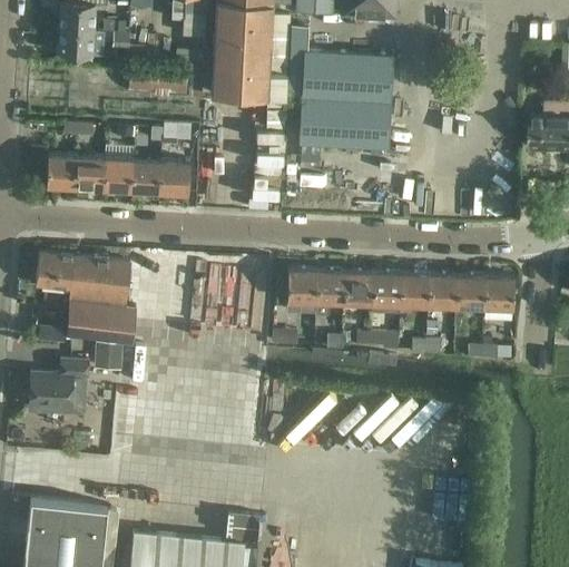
[(217,0),(212,95),(268,98),(266,130),(284,130),(290,16),(272,15),(273,5),(292,6),(292,0),(217,0)]
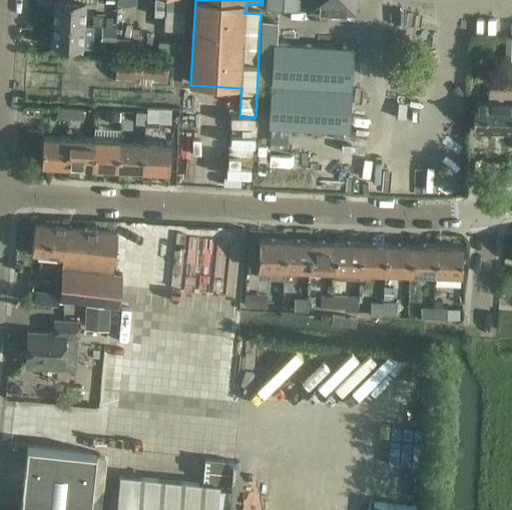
[(300,13),(300,0),(268,0),(268,11),(300,13)]
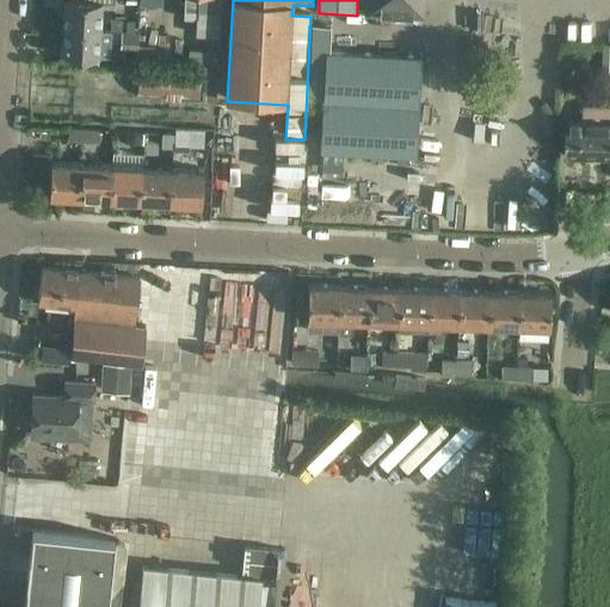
[(364,0),(364,16),(425,19),(425,0),(364,0)]
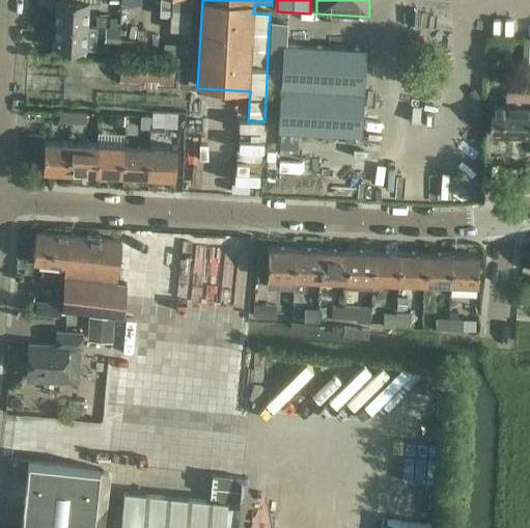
[(57,27),(88,29),(89,4),(58,2),(57,27)]
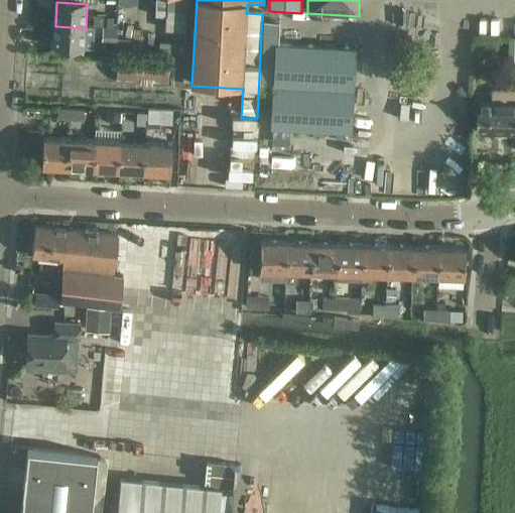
[(114,20),(94,18),(94,29),(102,29),(113,30),(114,20)]
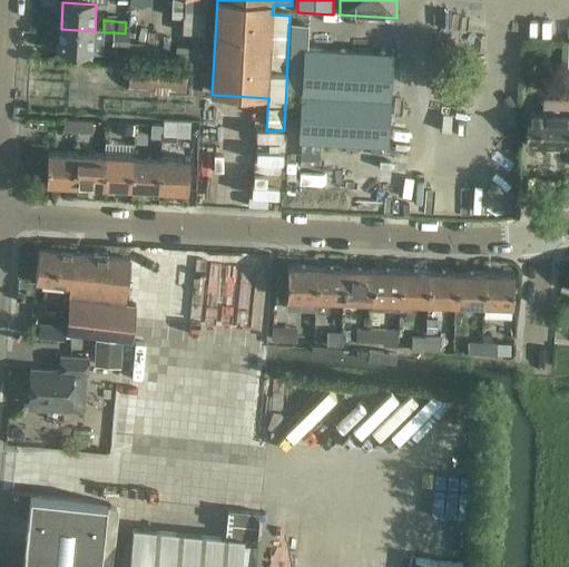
[(95,31),(61,29),(59,56),(92,57),(95,31)]
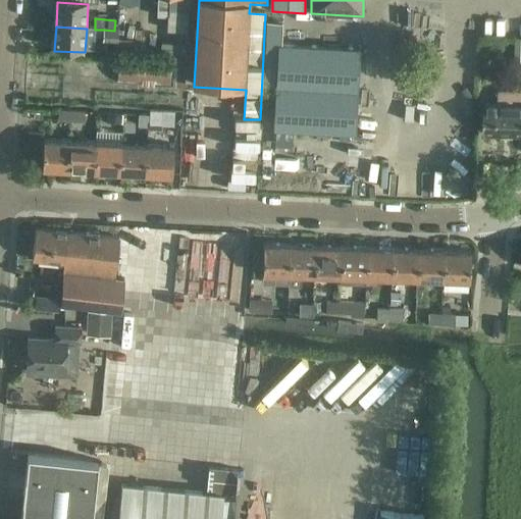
[(103,30),(102,46),(117,46),(117,31),(114,31),(103,30)]
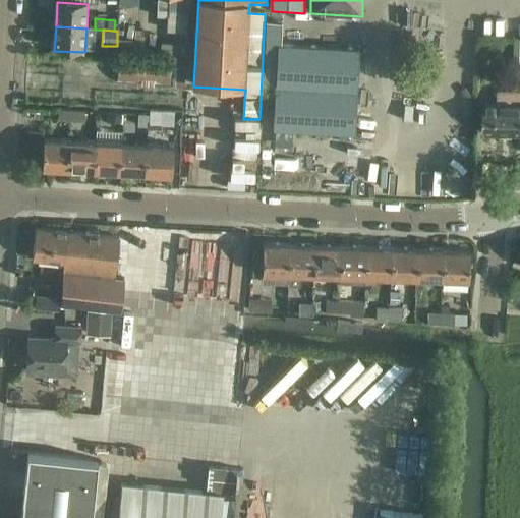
[(279,49),(275,131),(356,135),(360,52),(279,49)]
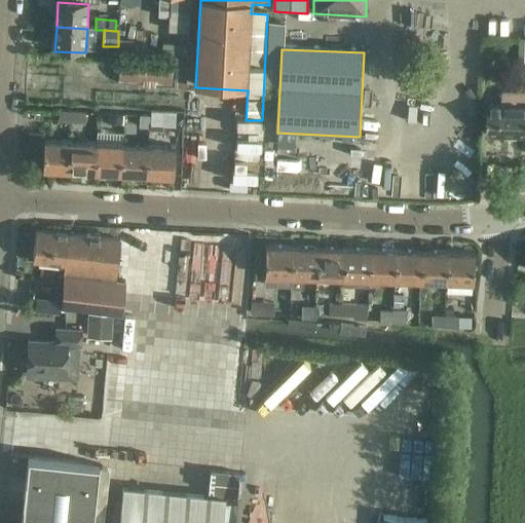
[(121,54),(119,86),(173,90),(175,59),(121,54)]
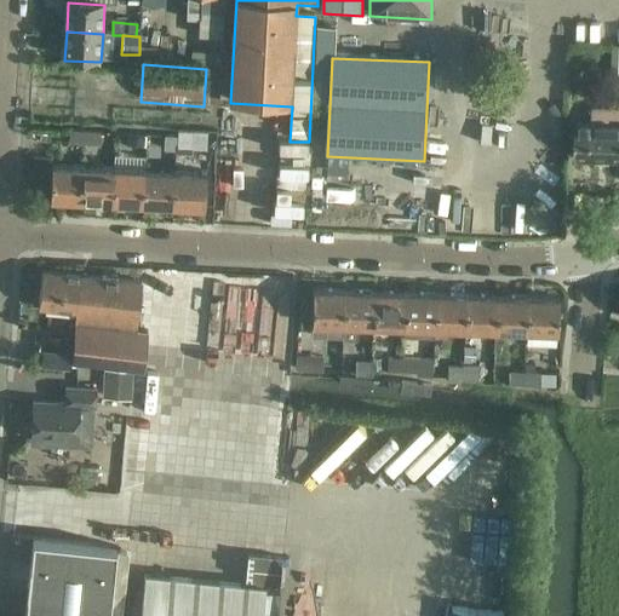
[(583,101),(571,101),(571,117),(583,117),(583,101)]
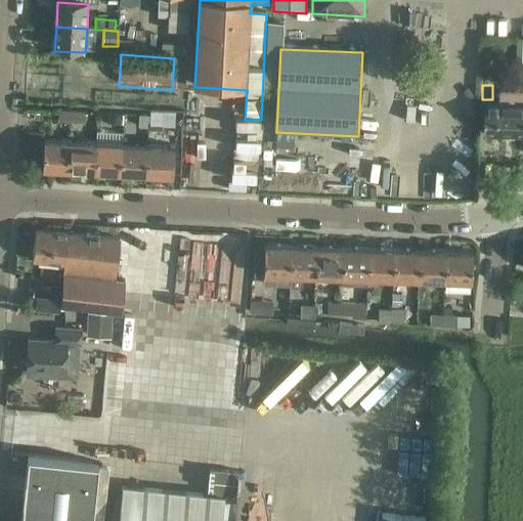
[(522,106),(502,106),(487,106),(487,137),(522,137),(522,106)]
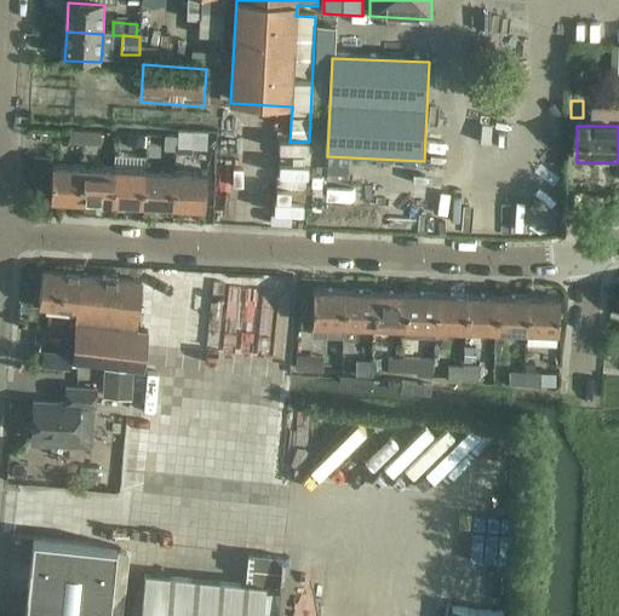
[(70,133),(69,147),(86,148),(86,133),(70,133)]
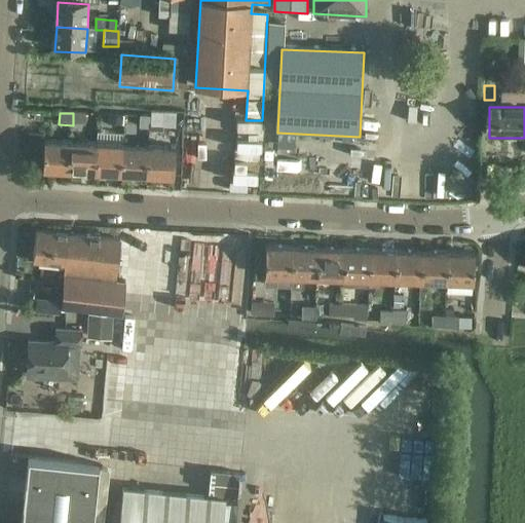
[(85,125),(85,114),(73,113),(73,125),(85,125)]
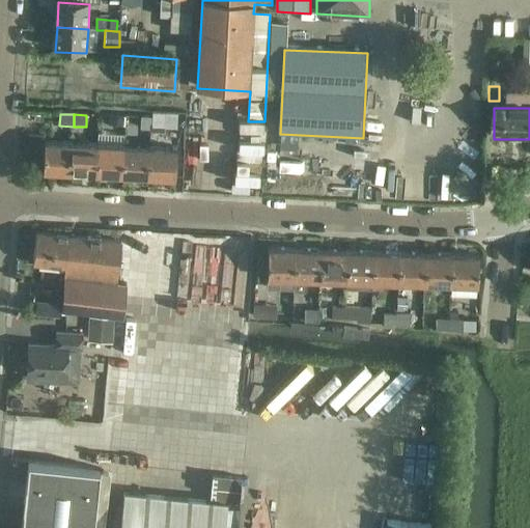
[(110,117),(109,127),(123,128),(123,117),(110,117)]
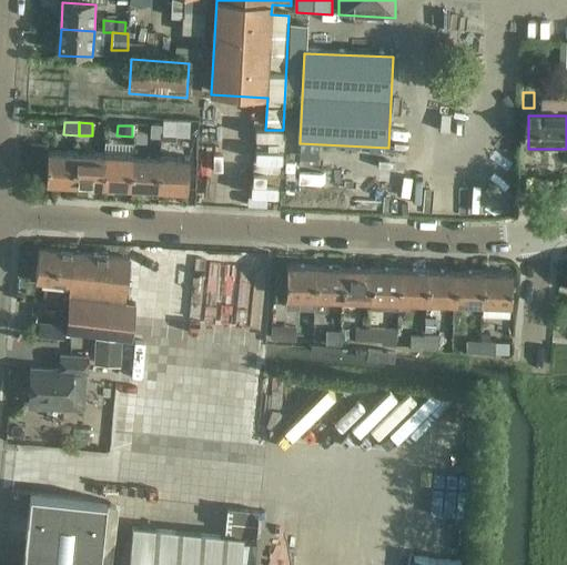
[(175,139),(191,140),(191,129),(176,128),(175,139)]
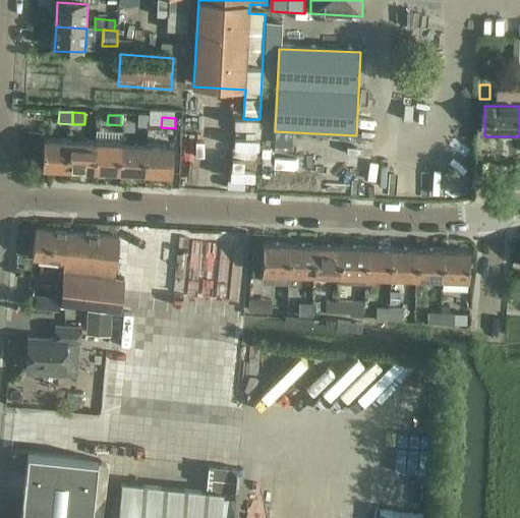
[(69,171),(71,142),(45,140),(43,170),(69,171)]
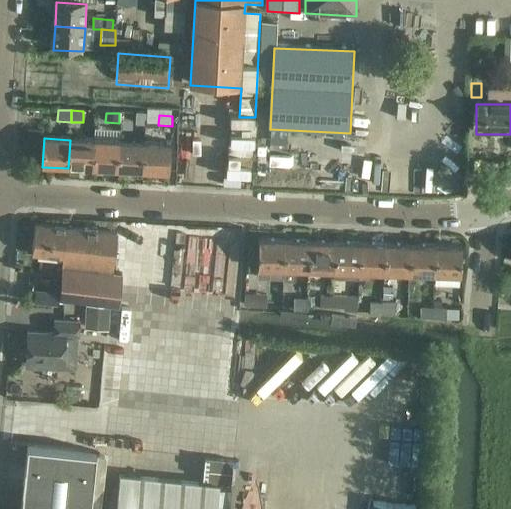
[(95,141),(70,140),(68,168),(93,169),(95,141)]
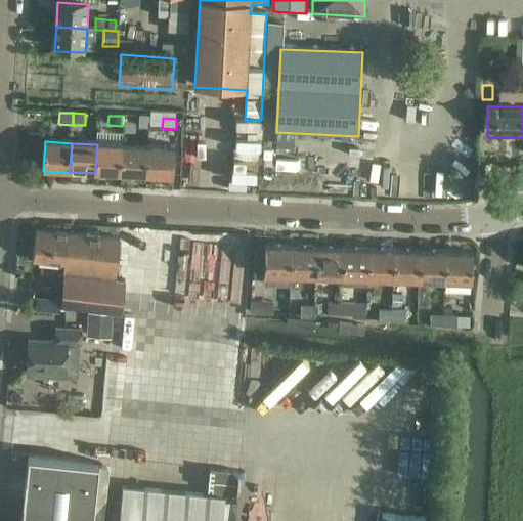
[(95,173),(122,175),(123,145),(97,144),(95,173)]
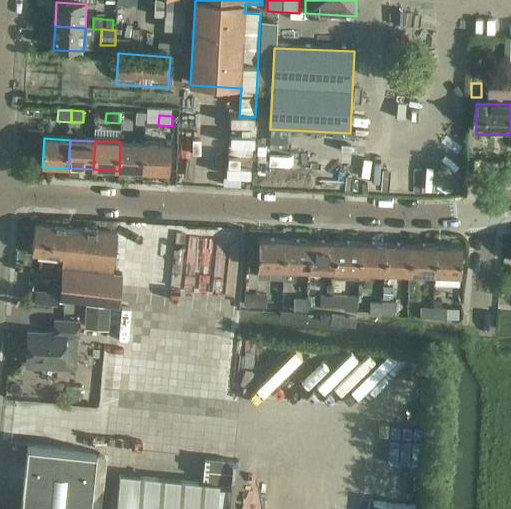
[(120,142),(119,171),(144,172),(145,144),(120,142)]
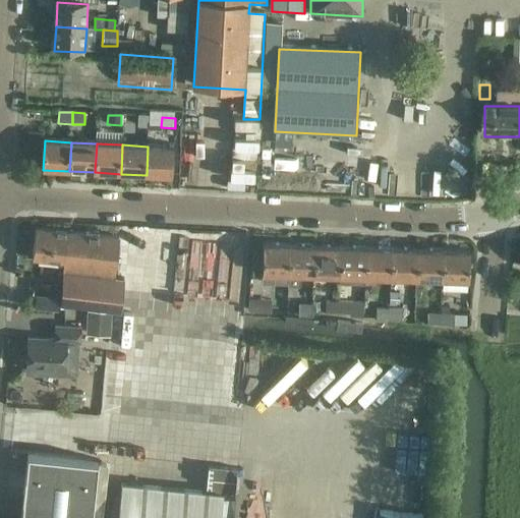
[(148,147),(147,175),(172,176),(174,148),(148,147)]
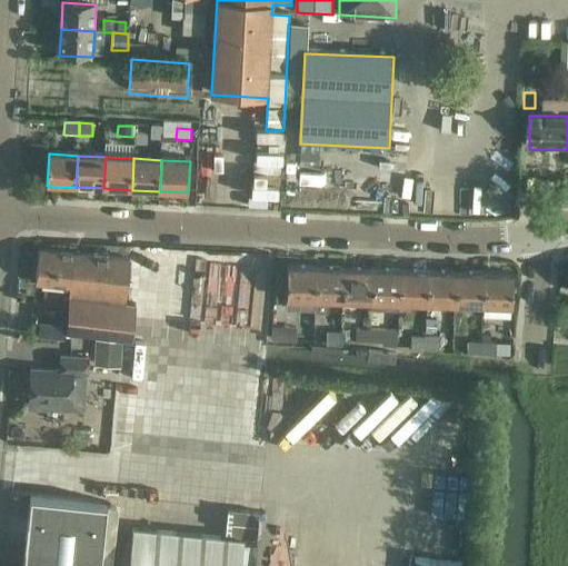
[(126,306),(131,261),(40,251),(37,284),(71,287),(66,338),(79,339),(78,347),(131,353),(136,307),(126,306)]
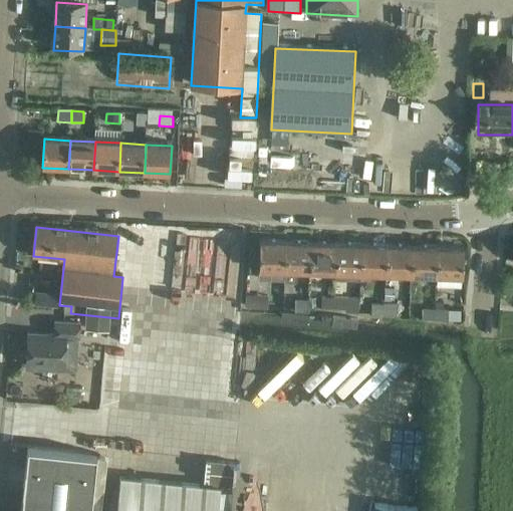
[(268,277),(268,271),(286,271),(287,243),(260,242),(258,277),(268,277)]
